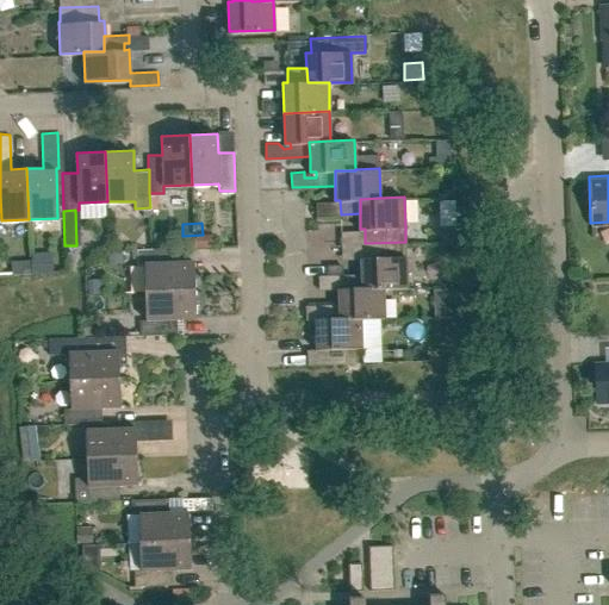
[(362,287),(384,286),(384,287),(408,286),(406,256),(405,256),(405,242),(365,243),(341,244),(341,250),(346,254),(356,254),(361,257),(361,272),(362,272),(362,287)]
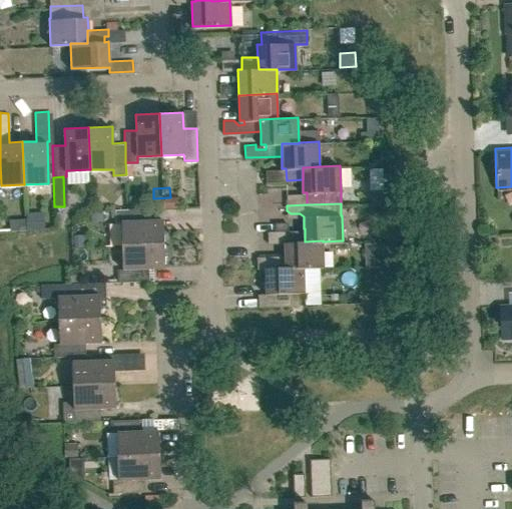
[(122,243),(164,242),(163,219),(147,220),(146,206),(115,208),(115,220),(121,220),(122,243)]
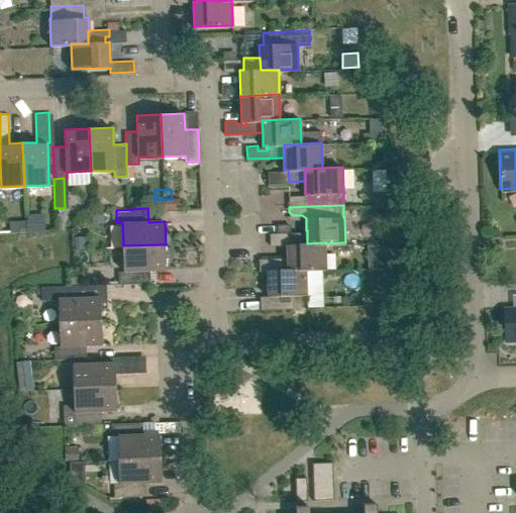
[(104,213),(92,213),(92,221),(104,221),(104,213)]
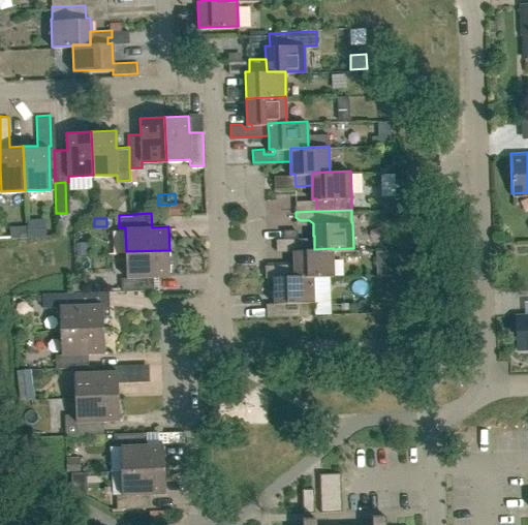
[(334,275),(333,249),(333,248),(314,249),(314,236),(313,236),(297,237),(298,250),(293,250),(293,263),(294,263),(294,276),(313,275),(334,275)]
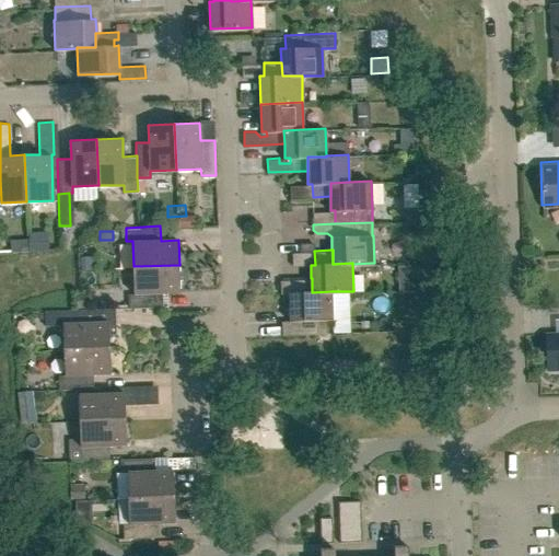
[(179,265),(134,266),(134,293),(127,293),(128,307),(163,305),(162,292),(179,292),(179,265)]
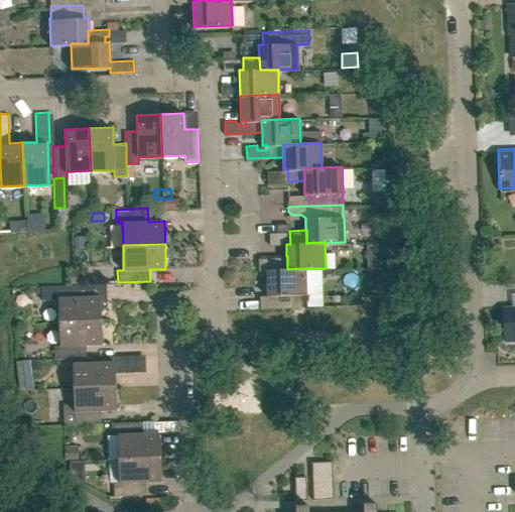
[(383,244),(367,245),(368,256),(383,256),(383,244)]
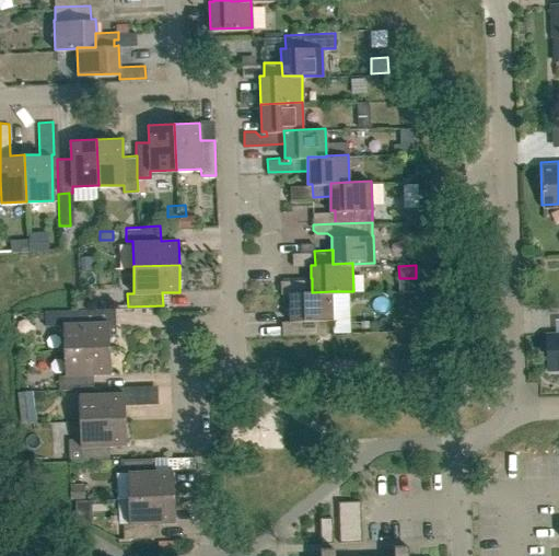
[(332,319),(332,291),(312,292),(312,278),(311,278),(289,279),(290,319),(281,320),(282,333),(317,332),(316,319),(332,319)]
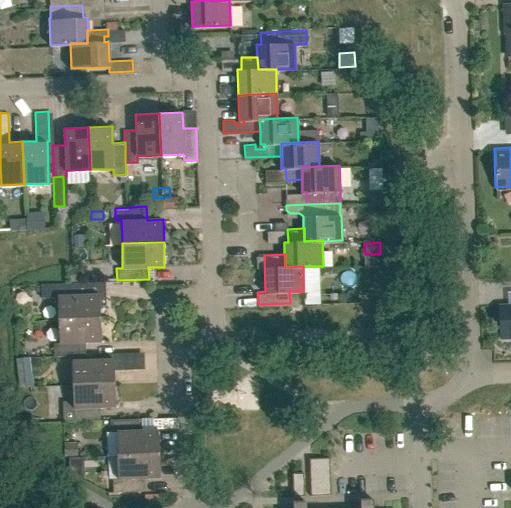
[(58,318),(101,317),(100,293),(83,294),(83,281),(66,282),(51,282),(40,283),(41,296),(57,295),(58,318)]
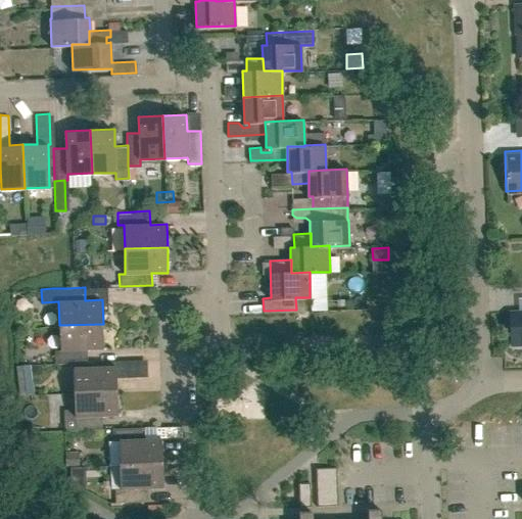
[(512,344),(521,343),(521,309),(511,310),(512,344)]
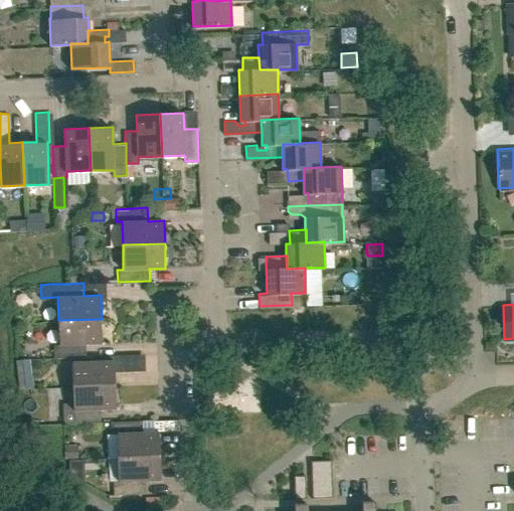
[(102,319),(58,320),(59,344),(53,344),(54,356),(86,355),(86,344),(102,343),(102,319)]
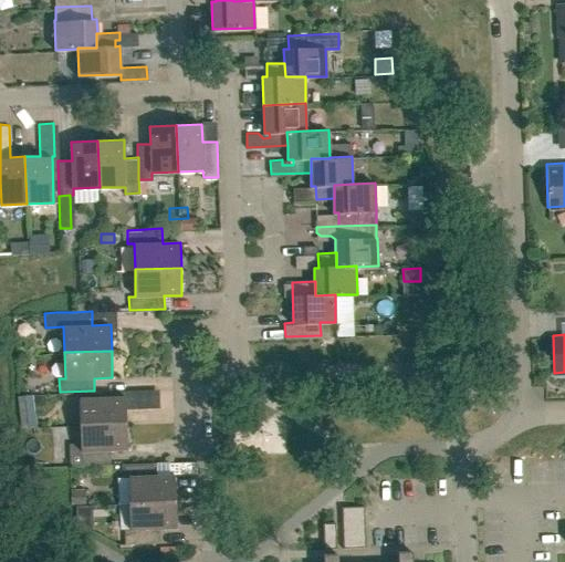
[(23,382),(8,383),(10,415),(24,415),(23,382)]
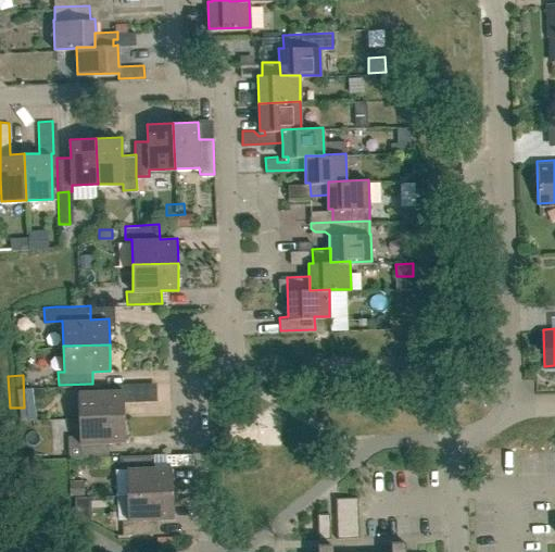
[(78,416),(125,414),(124,400),(156,399),(156,386),(123,387),(123,389),(77,390),(78,416)]
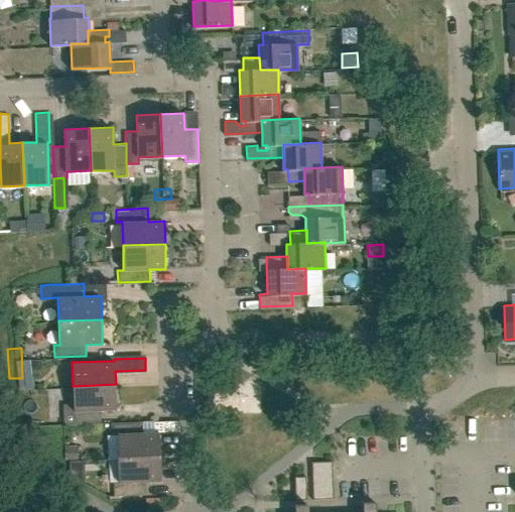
[(116,384),(73,386),(73,402),(62,402),(62,422),(101,421),(101,409),(117,408),(116,384)]
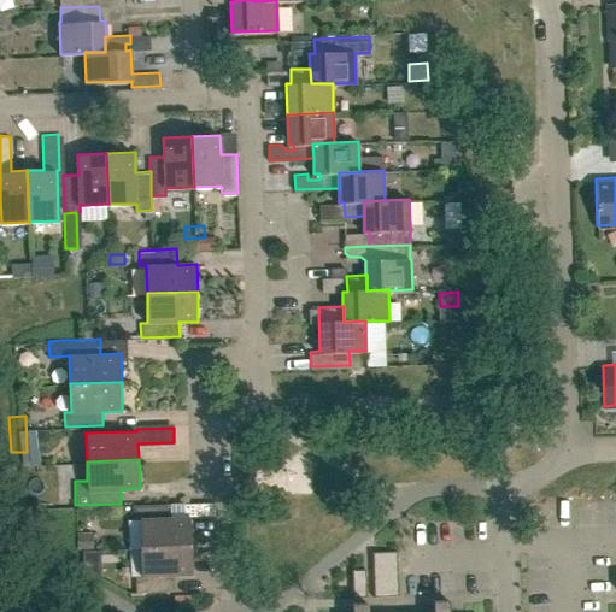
[(141,547),(193,545),(192,516),(171,516),(171,501),(133,504),(134,518),(140,518),(141,547)]
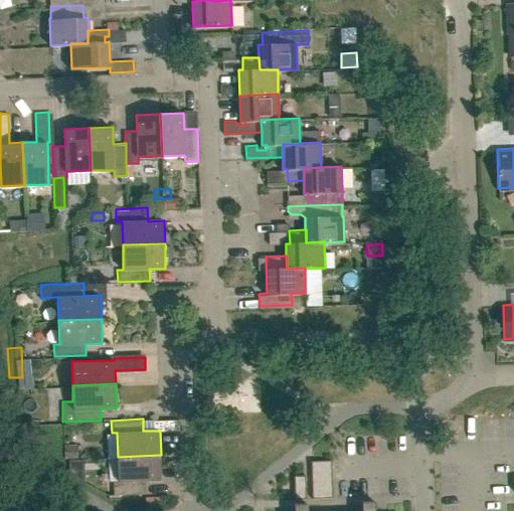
[(161,455),(118,457),(119,479),(114,480),(114,494),(146,493),(145,479),(161,478),(161,455)]
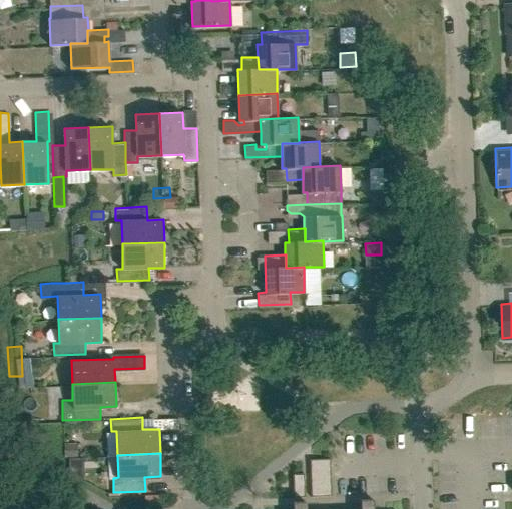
[(310,495),(331,494),(330,457),(309,457),(310,495)]
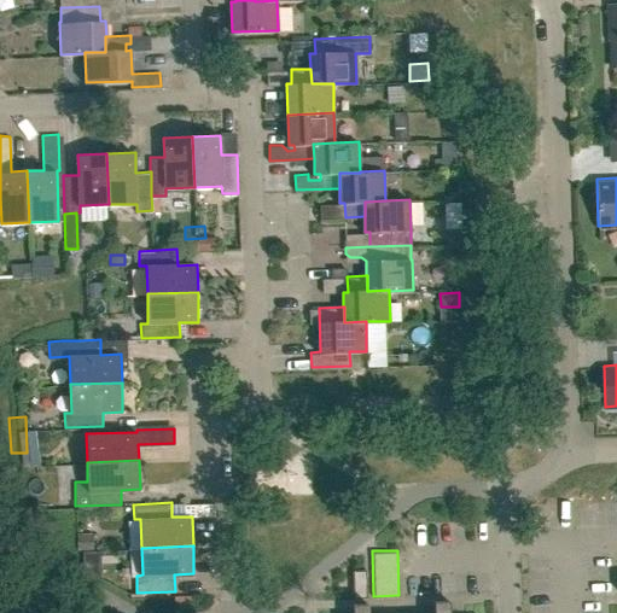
[(353,596),(366,596),(365,568),(351,568),(353,596)]
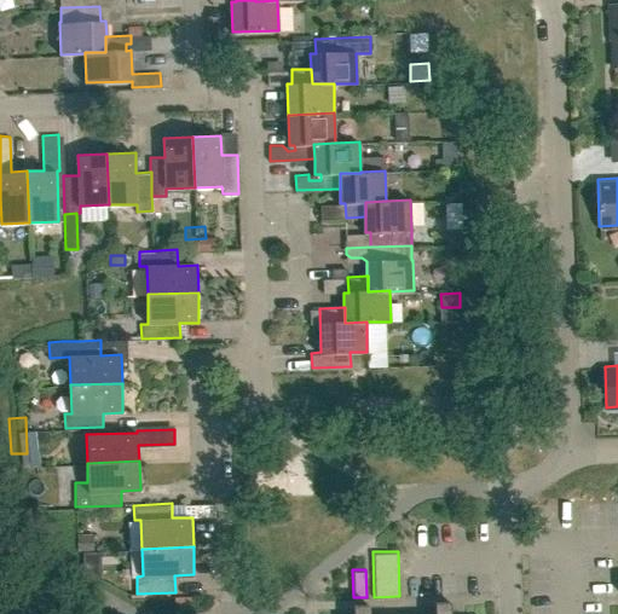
[(435,613),(450,613),(450,602),(435,602),(435,613)]
